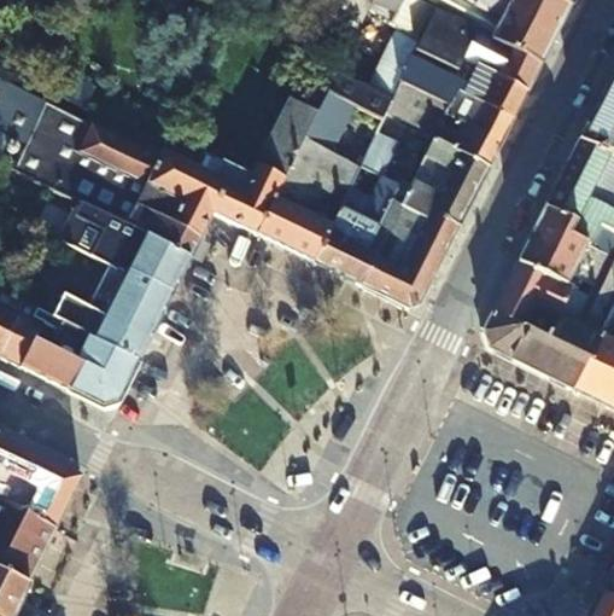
[(392,21),(398,23),(424,34),(415,50),(458,69),(465,57),(527,86),(569,4),(557,0),(317,0),(363,17),(370,1),(380,5),(396,11),(392,21)]
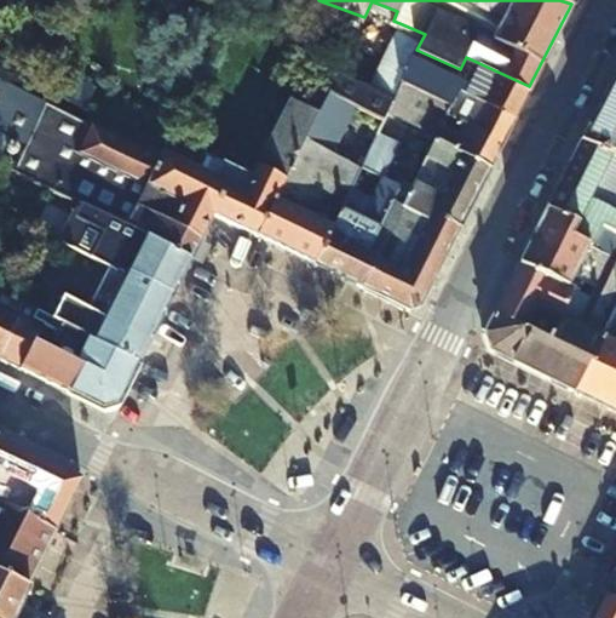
[(425,34),(399,23),(369,86),(339,73),(329,90),(357,103),(384,115),(387,109),(402,78),(414,56),(416,50),(425,34)]
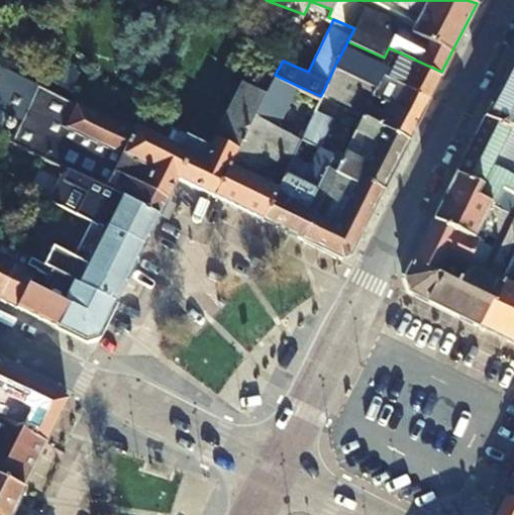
[(335,65),(377,84),(383,74),(429,96),(441,72),(389,47),(384,58),(381,63),(345,46),(335,65)]
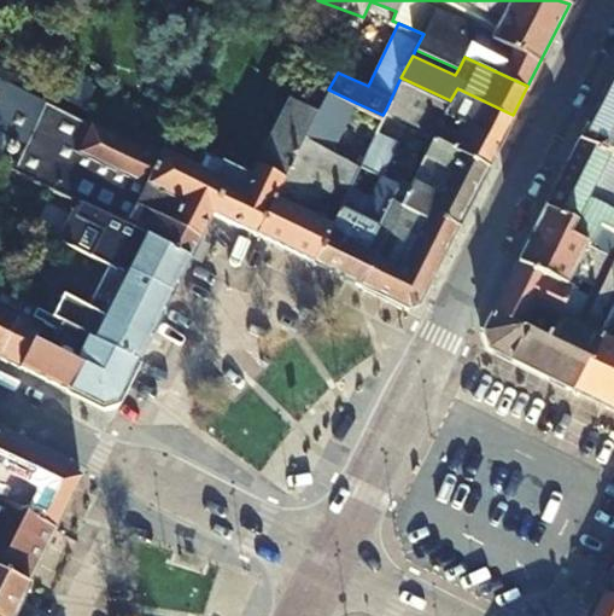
[(613,70),(582,137),(585,138),(613,152),(613,70)]
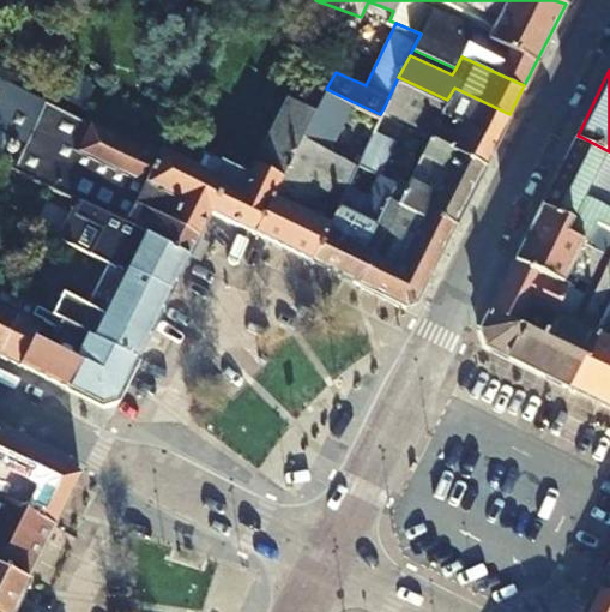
[(0,75),(0,125),(30,141),(18,166),(82,198),(103,209),(126,220),(189,251),(200,231),(171,216),(181,197),(146,179),(145,181),(78,150),(92,121),(52,100),(0,75)]
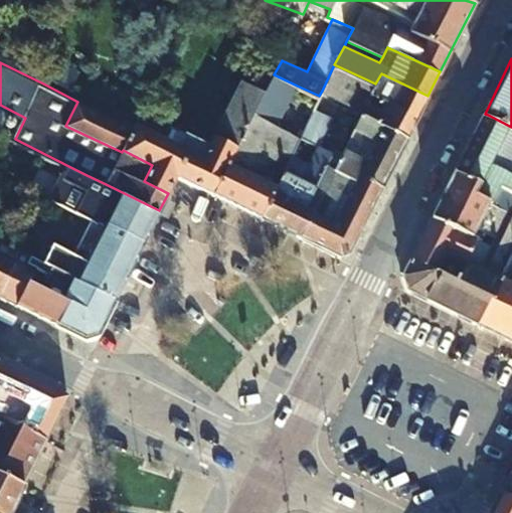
[(363,110),(375,83),(334,64),(322,91),(363,110)]
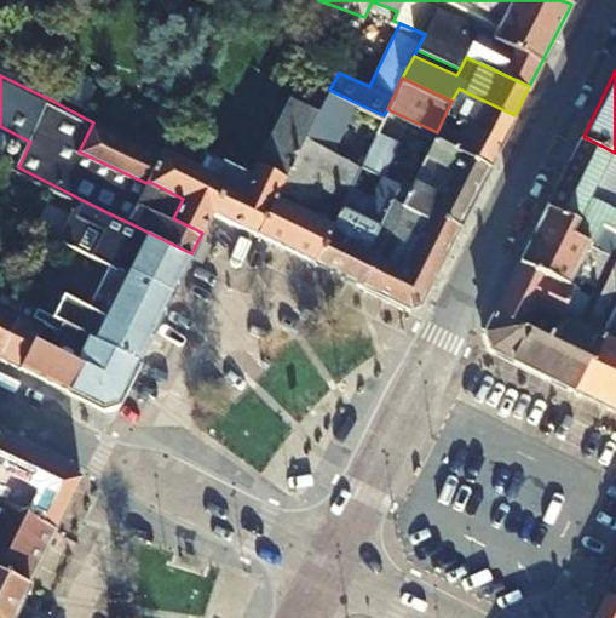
[(459,89),(452,101),(437,132),(435,136),(436,137),(487,161),(490,162),(514,115),(459,89)]
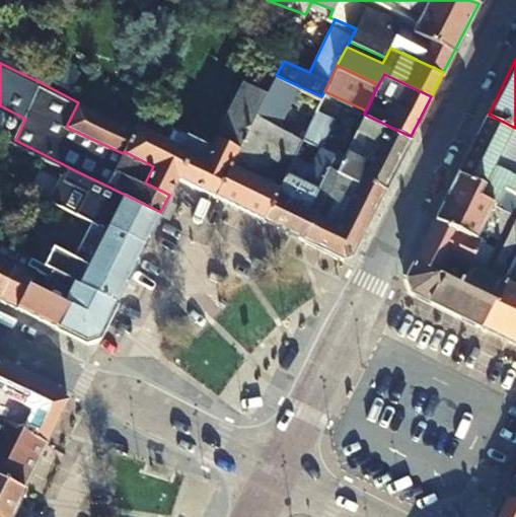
[(293,153),(302,136),(281,125),(299,86),(276,75),(269,91),(216,195),(262,218),(293,153)]
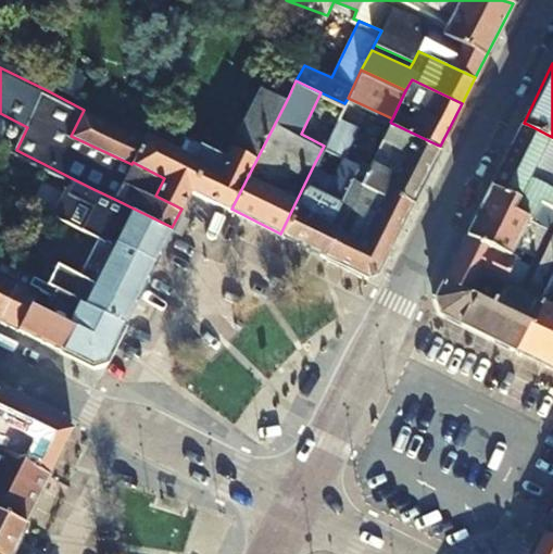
[(261,84),(226,152),(204,196),(231,209),(288,98),(261,84)]
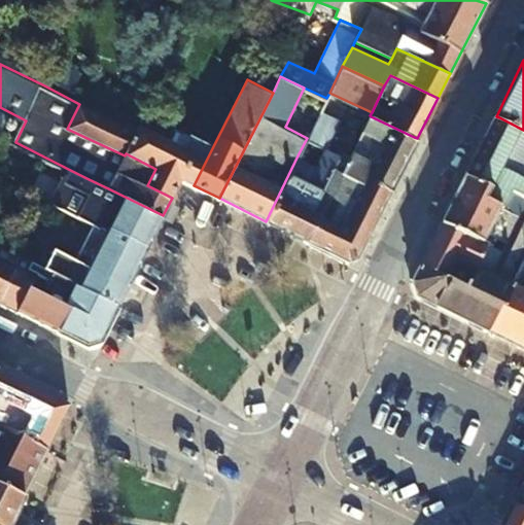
[(147,185),(172,198),(181,179),(194,185),(214,144),(190,134),(183,146),(139,126),(136,131),(79,104),(67,129),(125,155),(126,153),(155,169),(147,185)]
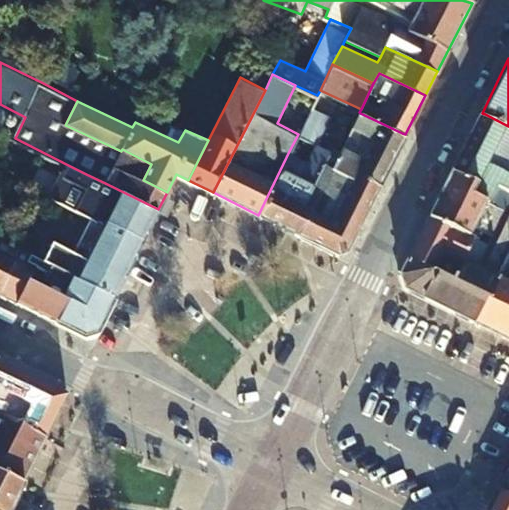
[(331,116),(311,107),(303,123),(323,133),(331,116)]
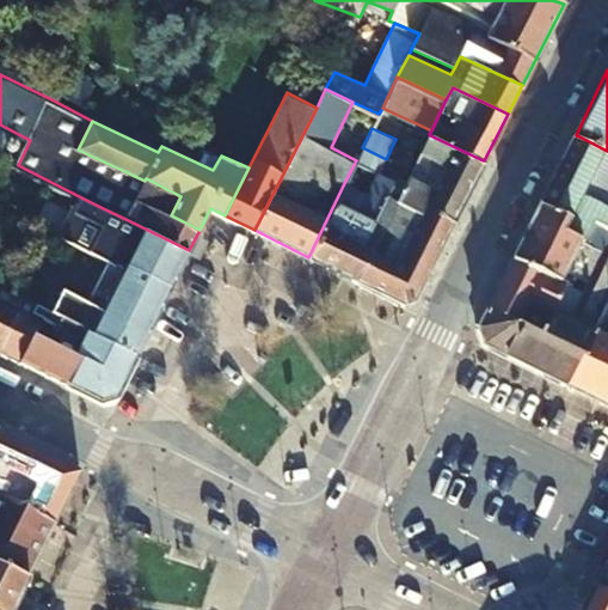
[(454,219),(484,160),(480,159),(430,135),(422,152),(446,165),(435,188),(410,176),(406,185),(399,200),(423,212),(425,206),(454,219)]
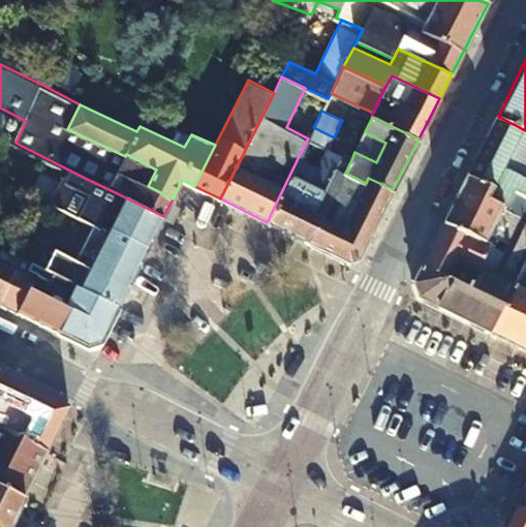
[(525,130),(501,118),(498,117),(478,155),(481,157),(525,180),(525,130)]
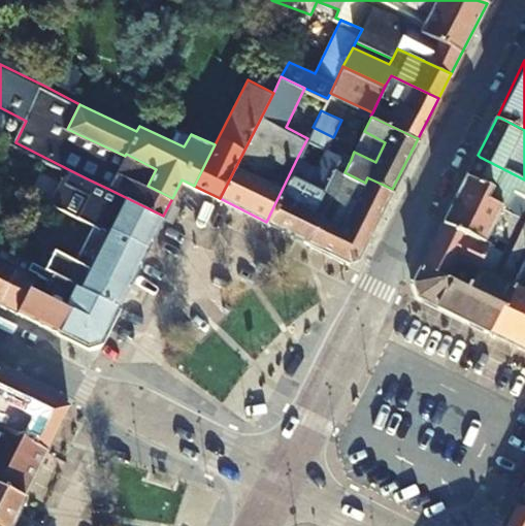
[(266,222),(306,241),(322,211),(315,208),(342,155),(327,149),(318,167),(298,156),(266,222)]
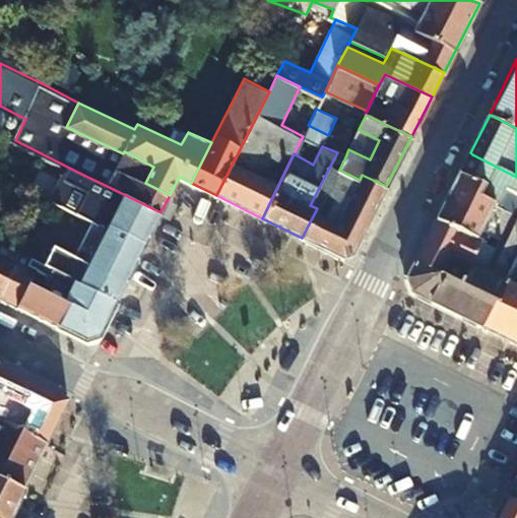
[(317,208),(302,238),(343,257),(351,254),(386,186),(362,175),(360,180),(339,170),(345,157),(337,152),(310,205),(317,208)]
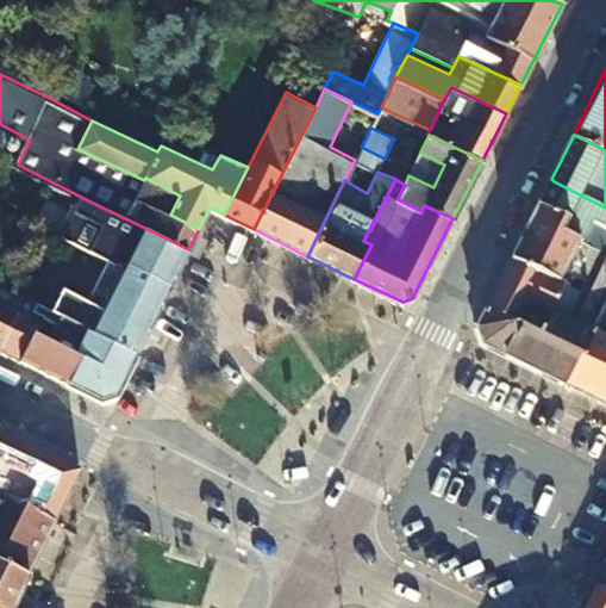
[(554,181),(551,179),(538,203),(542,205),(569,219),(563,231),(585,242),(595,223),(605,228),(605,208),(554,181)]
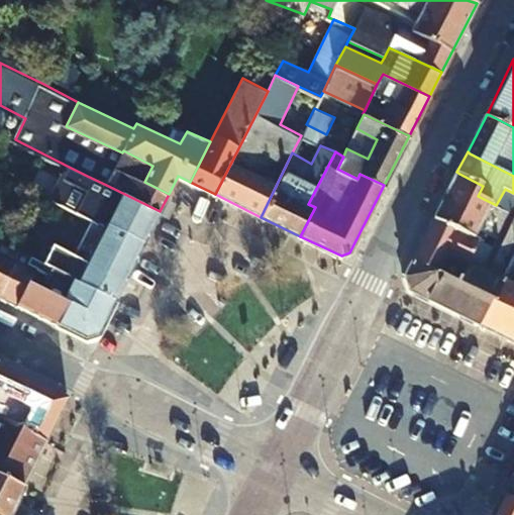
[(87,176),(69,167),(63,182),(85,194),(78,211),(90,217),(142,246),(160,211),(106,185),(87,176)]
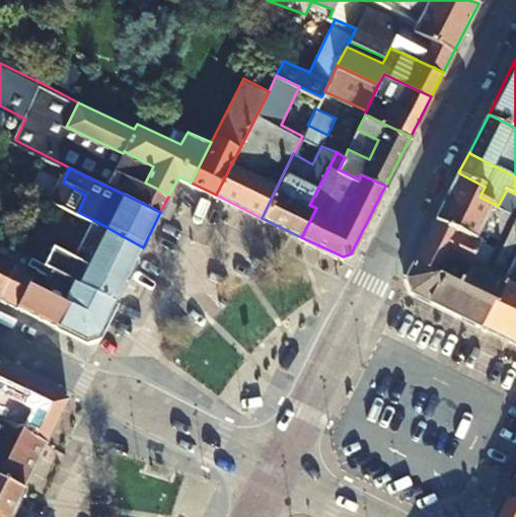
[(511,213),(498,206),(480,197),(485,187),(461,174),(458,172),(436,217),(439,219),(462,230),(467,221),(484,229),(499,237),(502,239),(514,214),(511,213)]
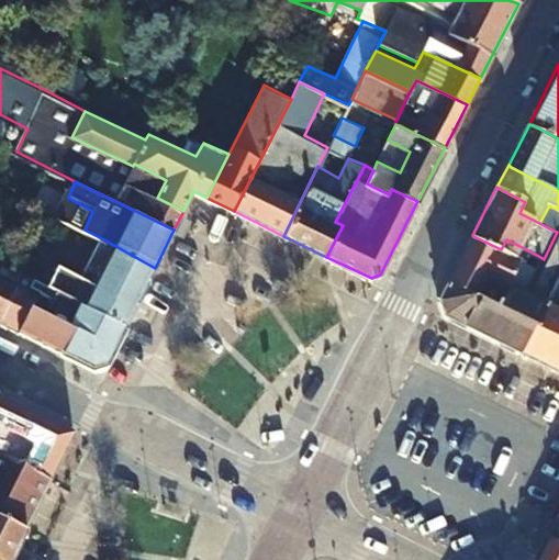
[(448,317),(524,355),(525,351),(558,283),(558,230),(557,232),(544,259),(538,269),(527,289),(514,282),(501,306),(453,282),(449,281),(440,299),(448,317)]
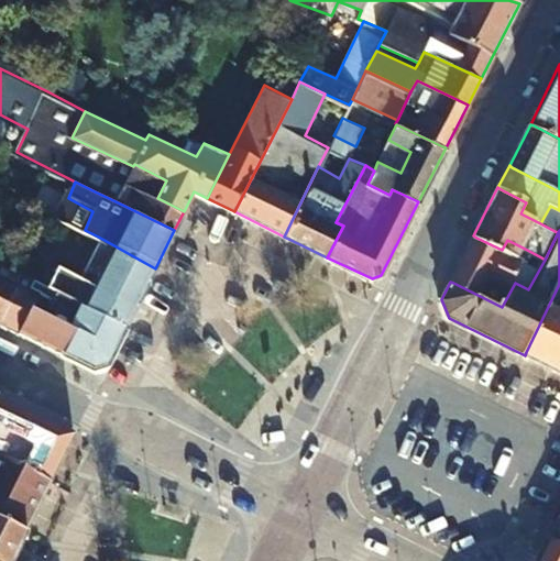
[(519,259),(525,249),(507,240),(502,250),(476,238),(473,235),(450,282),(453,283),(502,307),(515,283),(528,289),(539,270),(519,259)]
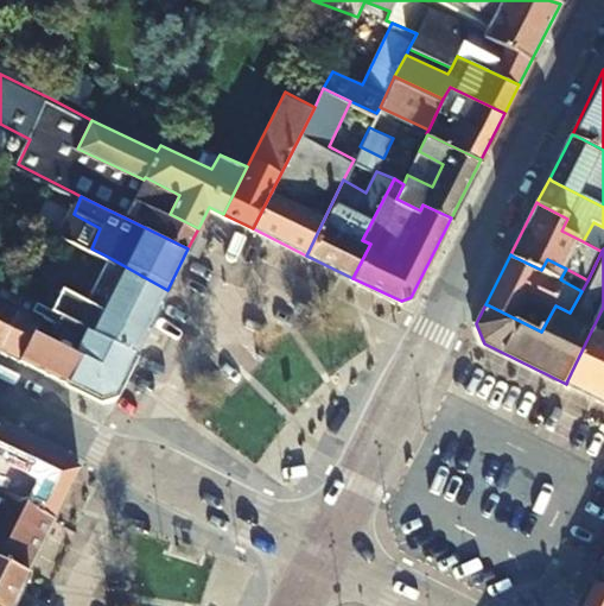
[(167,290),(106,256),(86,298),(64,289),(52,311),(135,353),(167,290)]
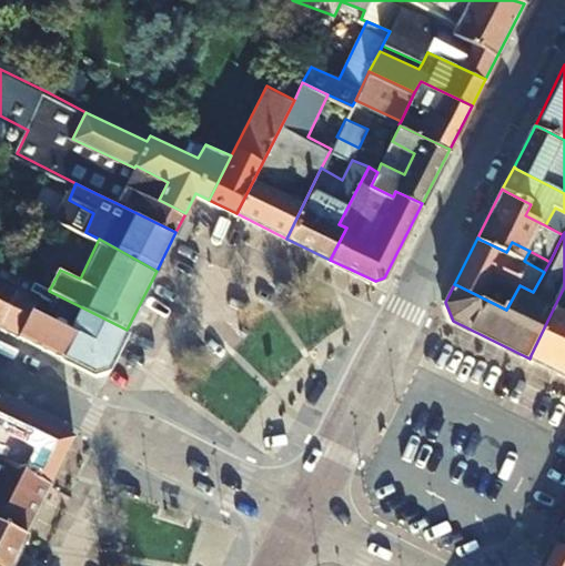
[(0,321),(19,284),(0,274),(0,321)]
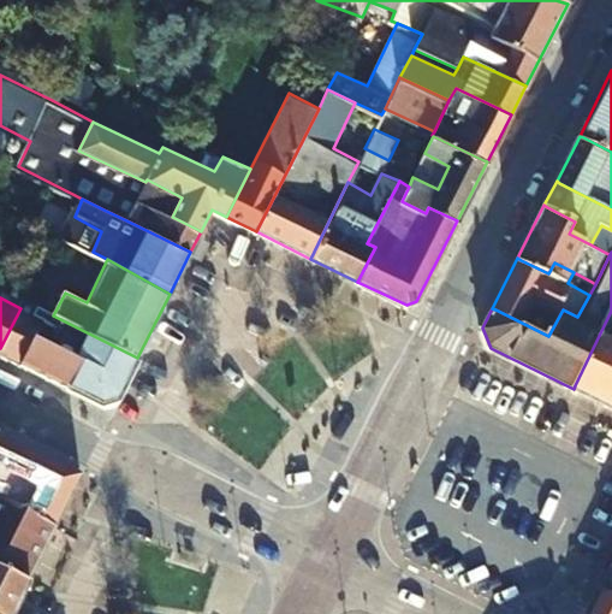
[(0,348),(0,354),(19,364),(41,319),(21,308),(0,348)]
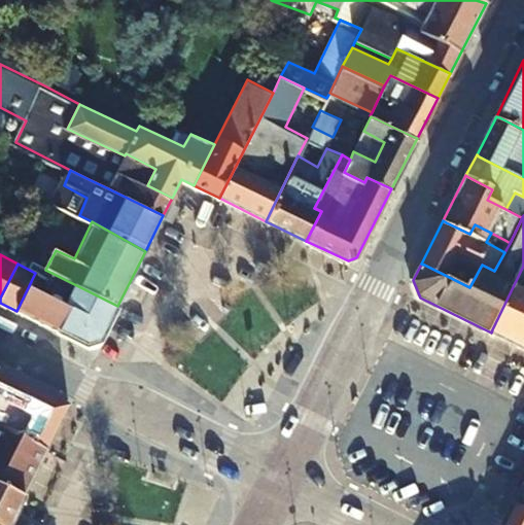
[(117,306),(45,270),(38,266),(35,273),(16,311),(86,345),(101,340),(117,306)]
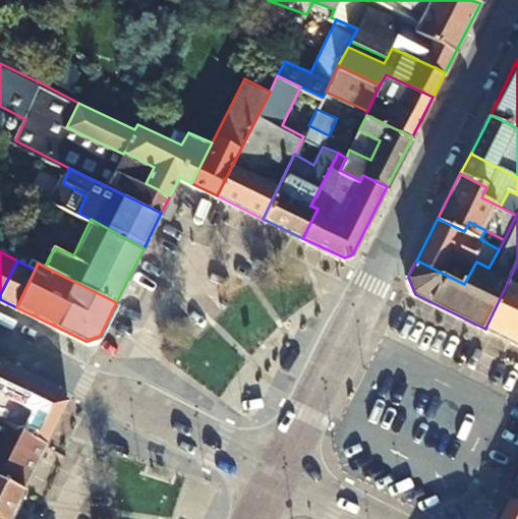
[(517,263),(486,326),(485,329),(517,344),(517,263)]
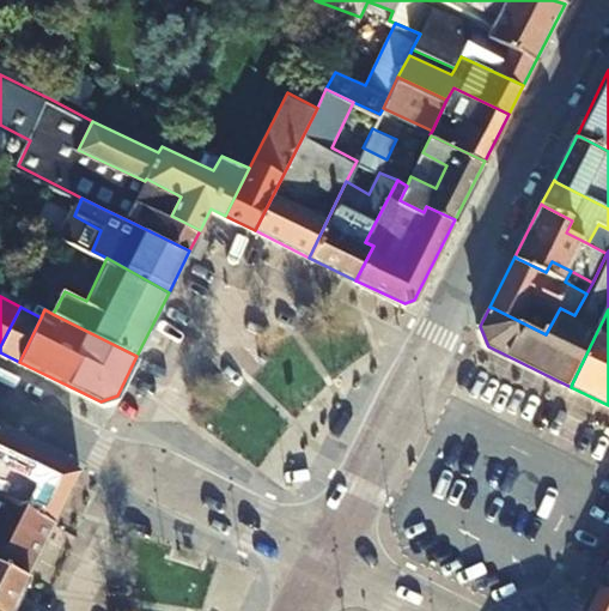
[(0,494),(58,524),(83,471),(0,430),(0,494)]
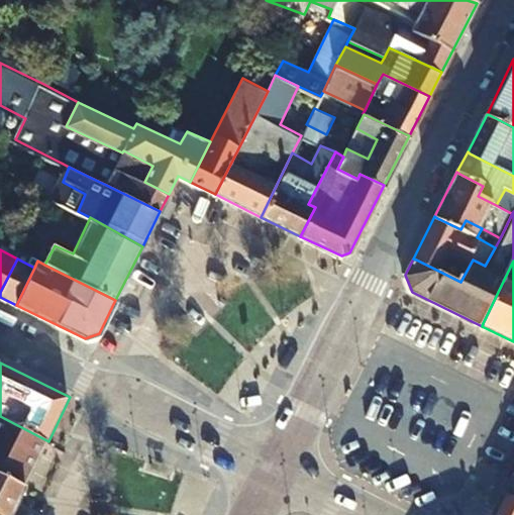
[(0,474),(26,487),(48,441),(0,416),(0,474)]
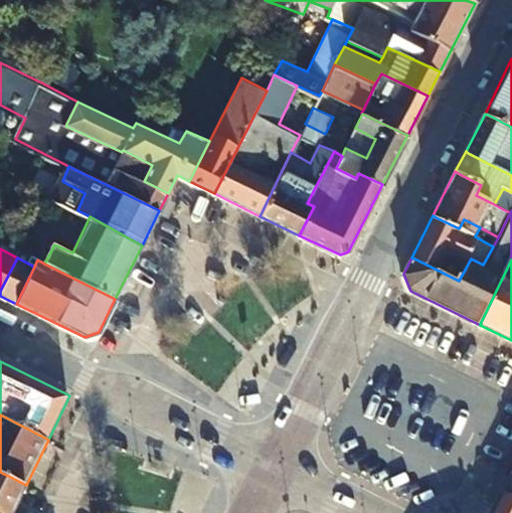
[(12,512),(26,485),(0,472),(0,512),(12,512)]
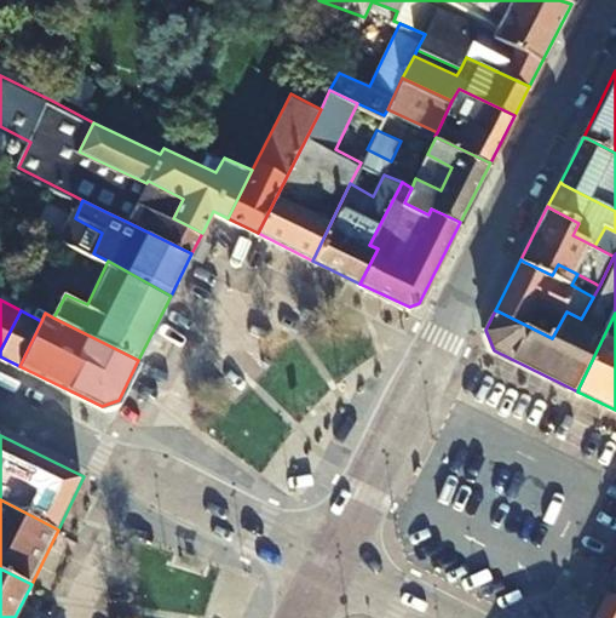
[(615,574),(605,594),(609,595),(615,599),(615,574)]
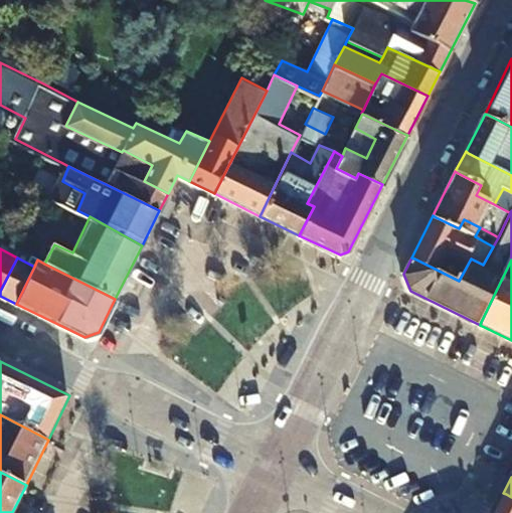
[(511,497),(506,494),(503,493),(493,512),(511,512),(511,497)]
